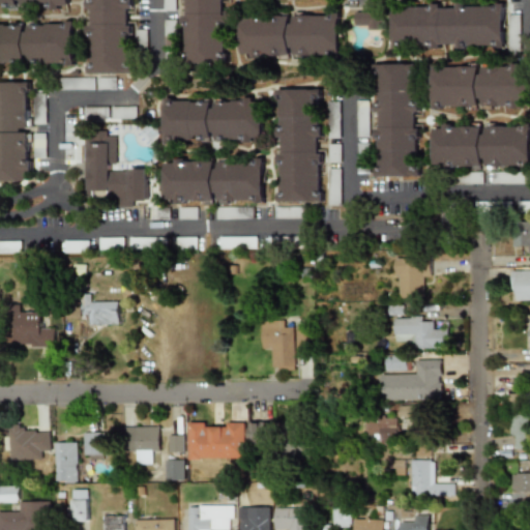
[(0,0),(0,8),(70,9),(70,0),(0,0)]
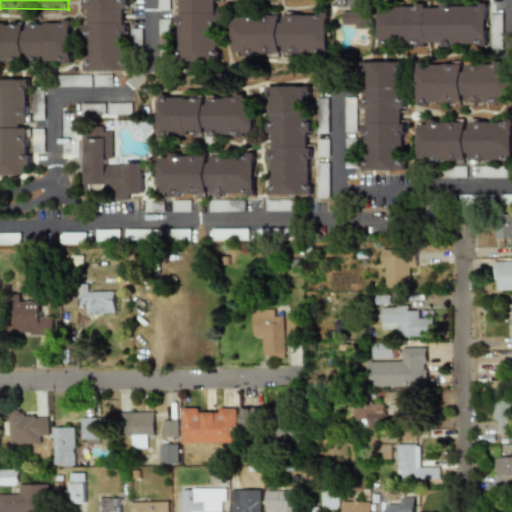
[(129,0),(86,0),(86,70),(129,70),(129,0)]
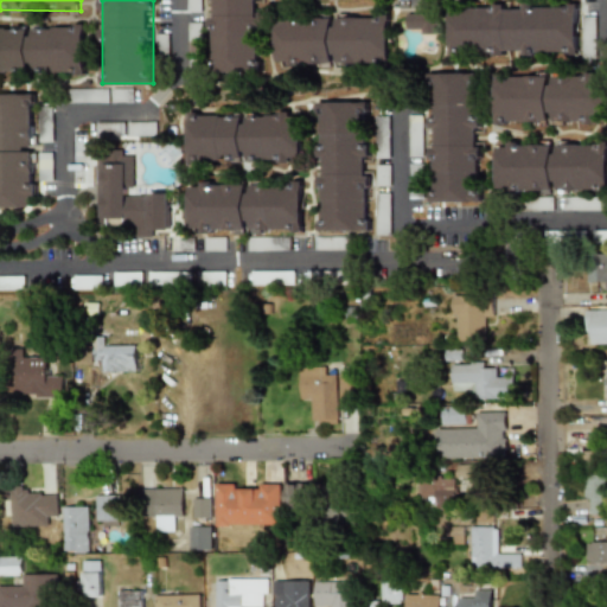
[(187,0),(189,12),(202,12),(202,0),(187,0)]
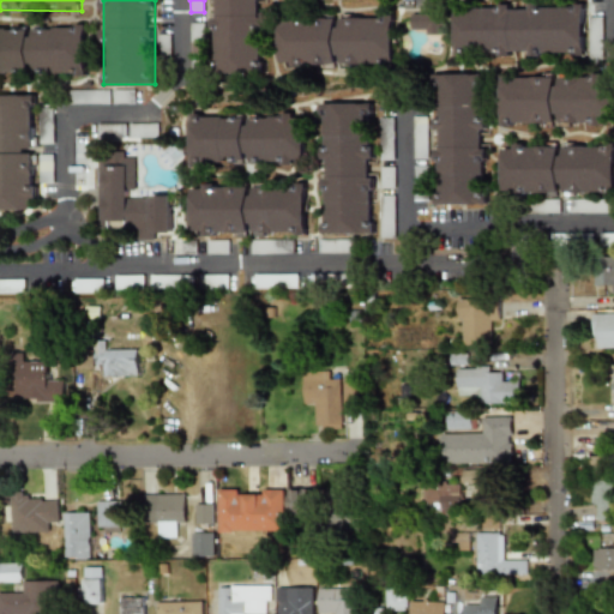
[(264,0),(214,0),(214,74),(264,74),(264,0)]
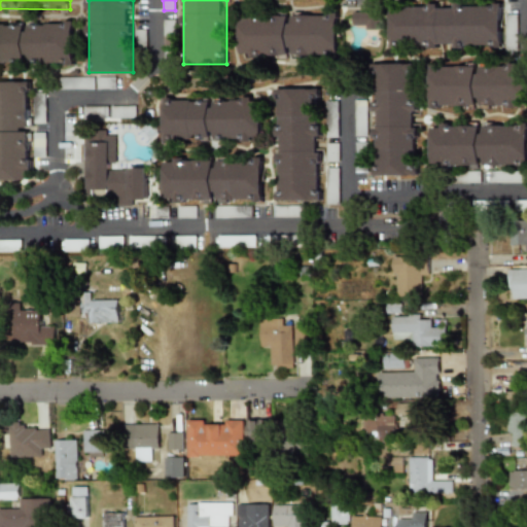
[(502,4),(390,4),(390,48),(502,48),(502,4)]
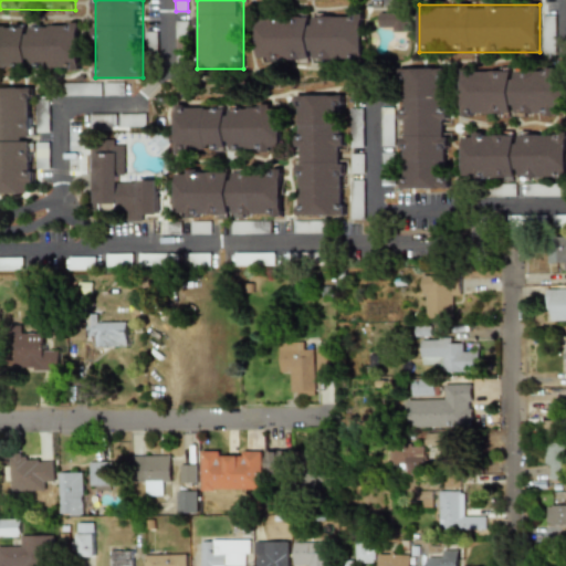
[(391,33),(407,32),(407,12),(378,13),(379,25),(391,25),(391,33)]
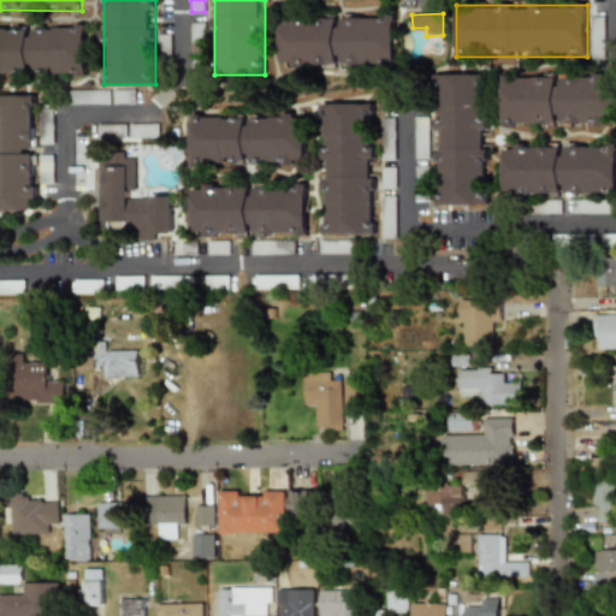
[(396,16),(280,16),(280,67),(396,66),(396,16)]
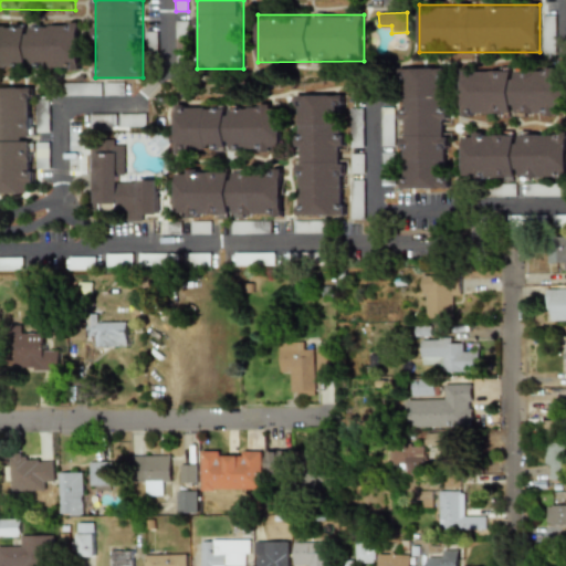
[(176,39),(188,39),(188,21),(176,21),(176,39)]
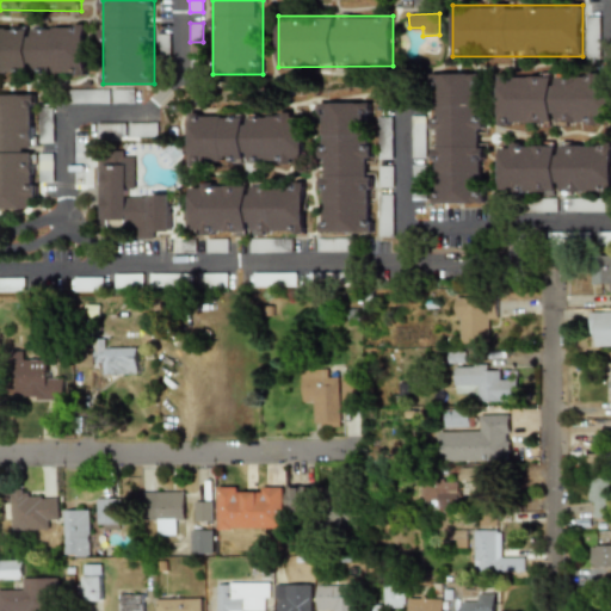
[(0,74),(88,73),(87,25),(0,25),(0,74)]
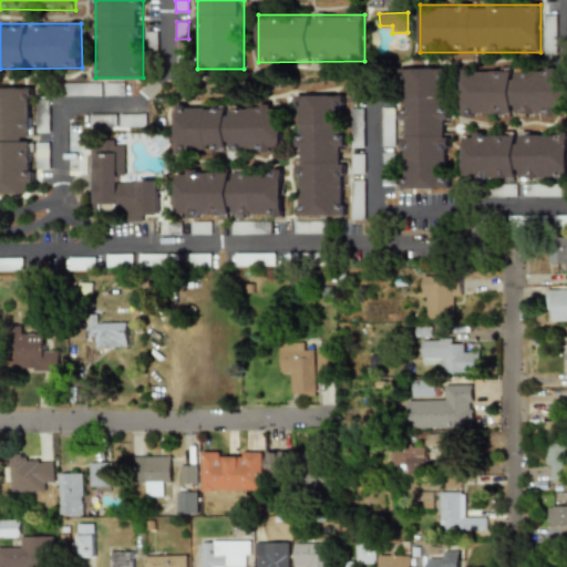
[(447,189),(449,69),(402,68),(401,188),(447,189)]
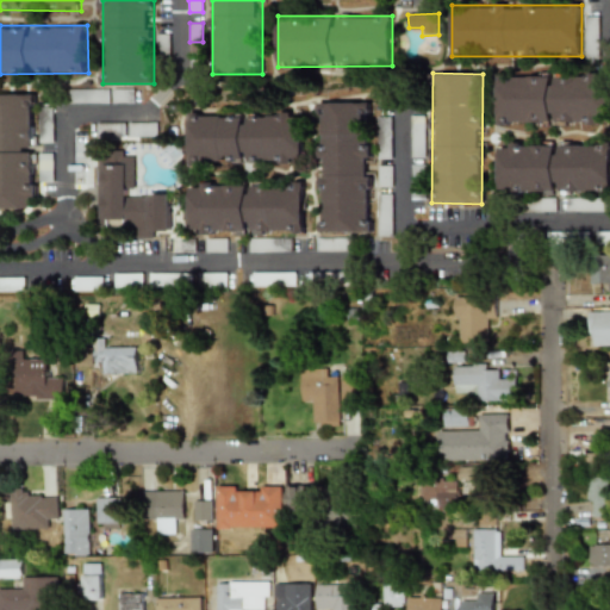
[(607,74),(497,75),(497,125),(607,125),(607,74)]
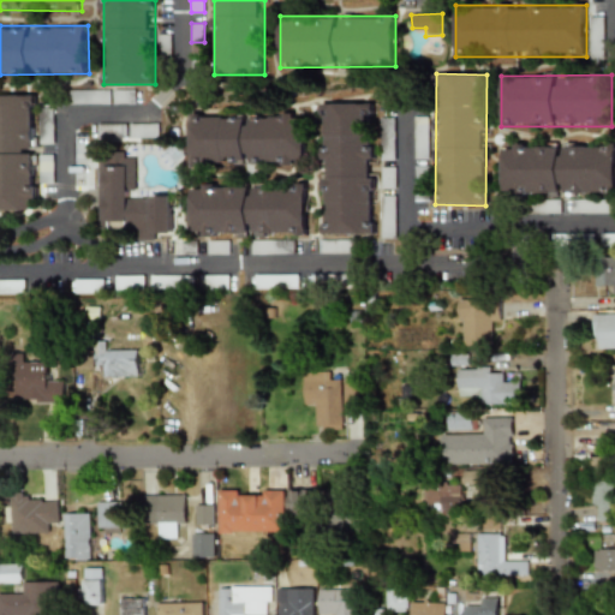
[(109,90),(71,91),(71,105),(109,103),(109,90)]
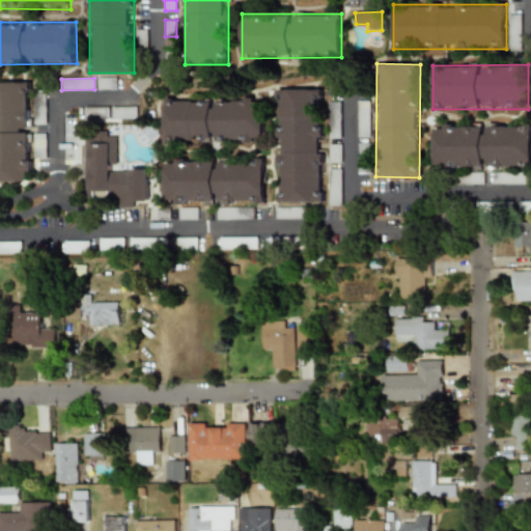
[(117,78),(98,78),(98,90),(117,89),(117,78)]
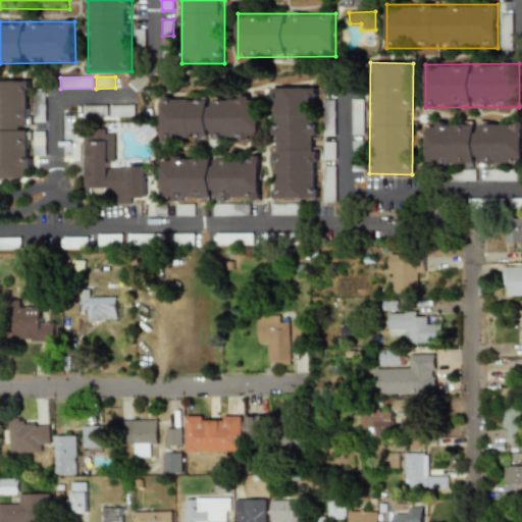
[(31,81),(0,81),(0,178),(32,178),(32,153),(45,153),(45,131),(31,131),(31,81)]
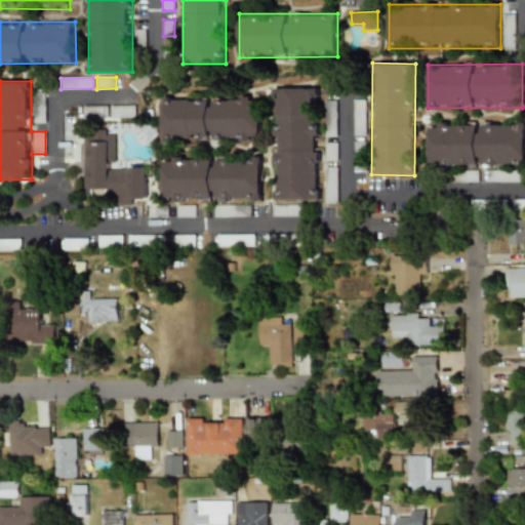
[(317,201),(318,88),(275,88),(274,201),(317,201)]
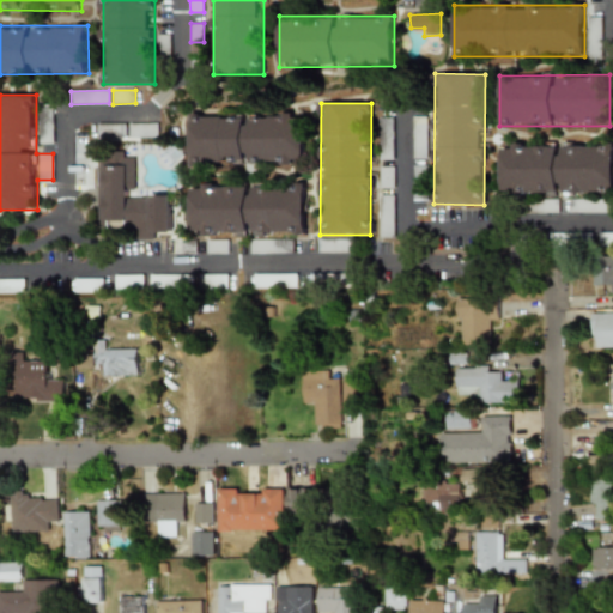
[(304,113),(189,114),(190,165),(305,165),(304,113)]
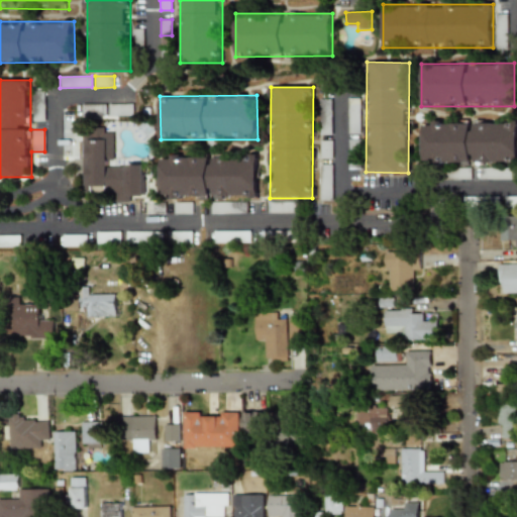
[(516,120),(422,120),(422,162),(516,163),(516,120)]
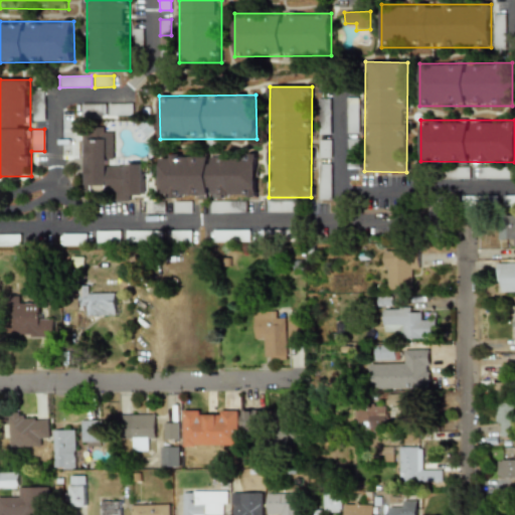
[(83,131),(82,191),(115,191),(115,199),(146,199),(146,164),(114,164),(114,131),(83,131)]
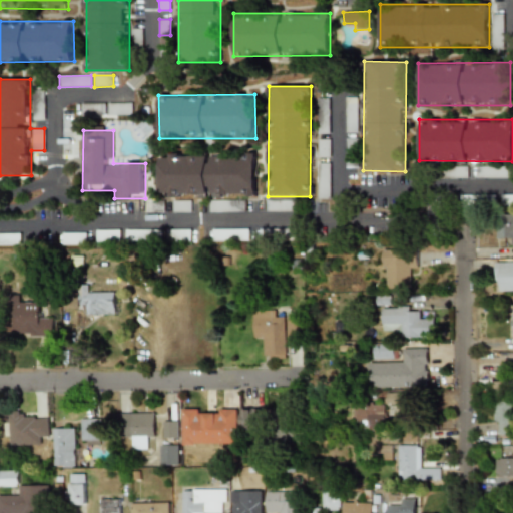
[(159,154),(159,196),(255,196),(255,154),(159,154)]
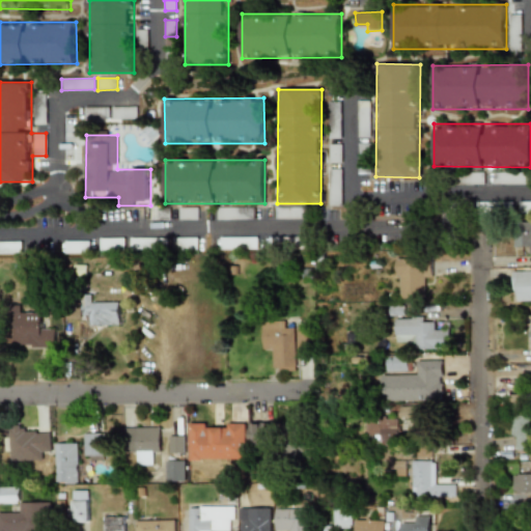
[(305,219),(305,207),(275,206),(275,218),(305,219)]
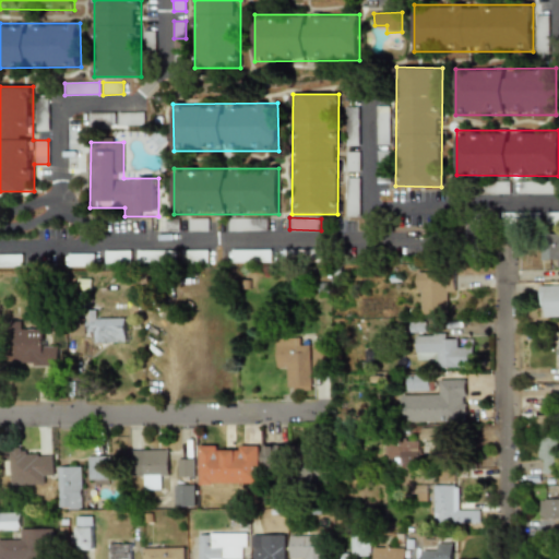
[(228,232),(265,230),(265,218),(228,218),(228,232)]
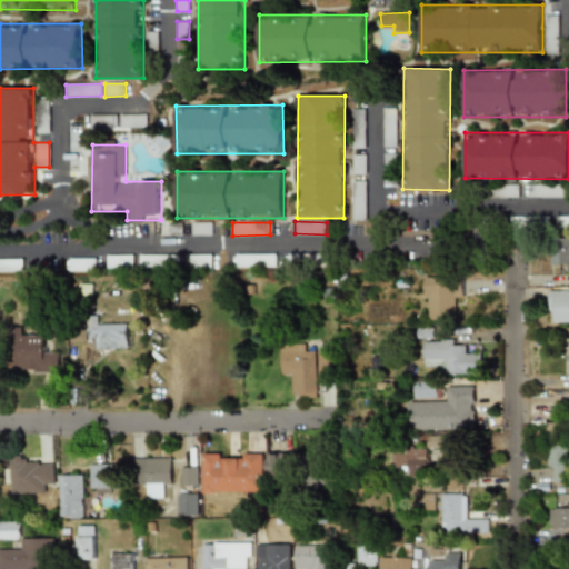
[(568,237),(550,237),(550,266),(561,266),(561,271),(568,271),(568,237)]
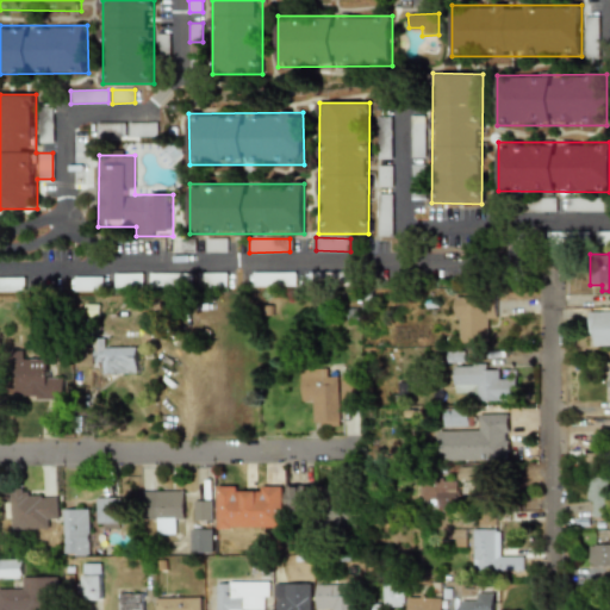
[(489,343),(489,319),(495,319),(495,297),(455,297),(455,343),(489,343)]
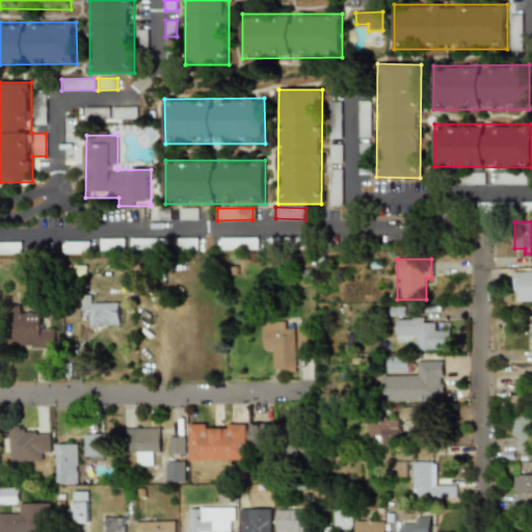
[(531,301),(531,270),(513,270),(513,301),(531,301)]
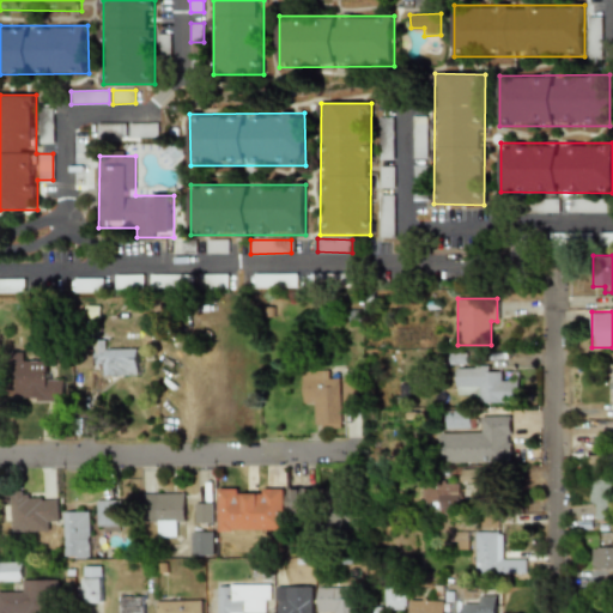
[(137,347),(104,347),(104,372),(137,372),(137,347)]
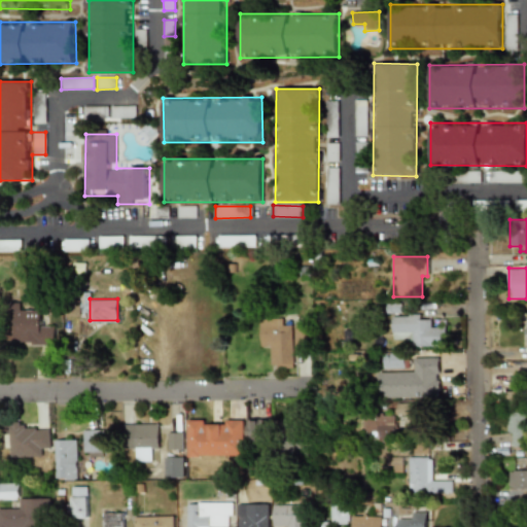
[(56,345),(56,323),(43,323),(43,312),(21,312),(22,303),(9,303),(9,344),(56,345)]
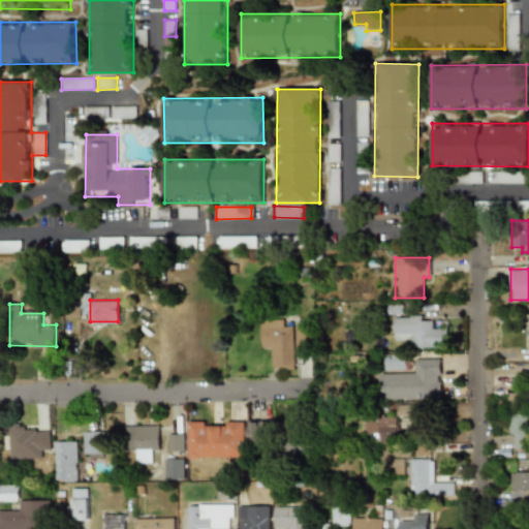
[(394,337),(414,338),(413,347),(446,347),(446,327),(432,327),(432,315),(394,315),(394,337)]
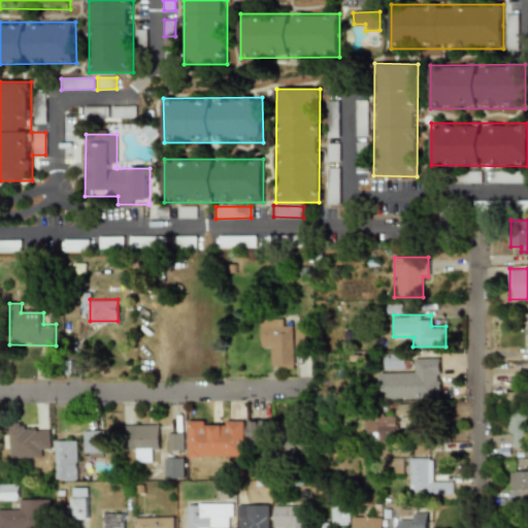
[(311,325),(294,325),(294,320),(261,320),(261,347),(273,347),(273,368),(294,368),(294,351),(312,350),(311,325)]
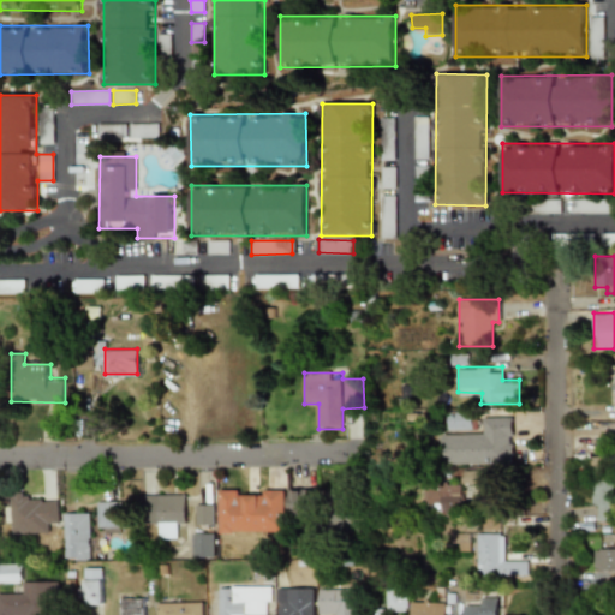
[(513,417),(484,417),(484,431),(472,431),(472,412),(445,412),(445,464),(513,464),(513,417)]
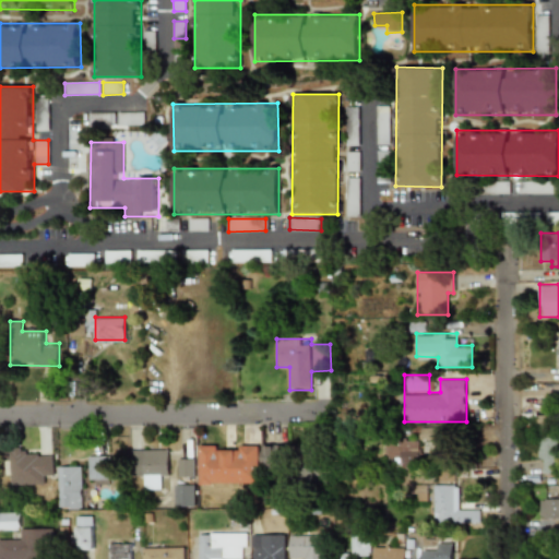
[(443,428),(421,428),(421,440),(443,439),(443,428)]
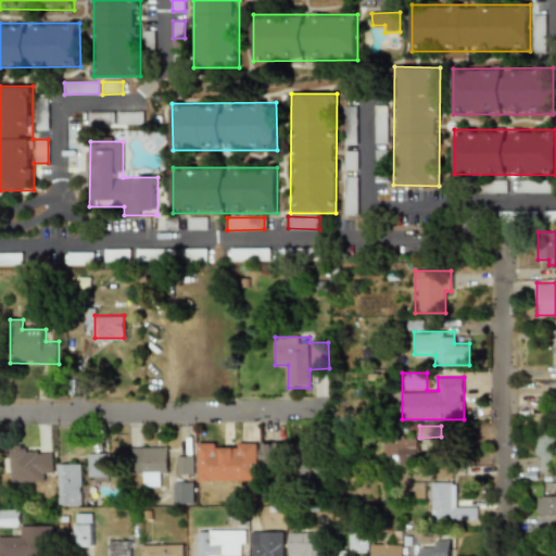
[(535,434),(535,470),(555,470),(555,434),(535,434)]
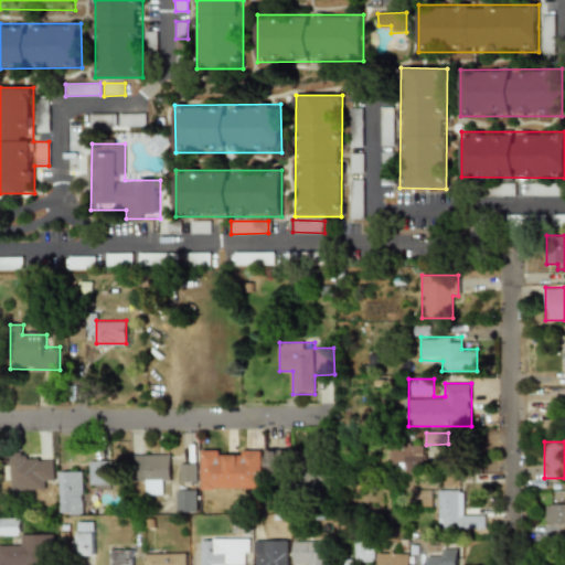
[(391,443),(391,462),(402,462),(402,472),(424,472),(424,443),(391,443)]
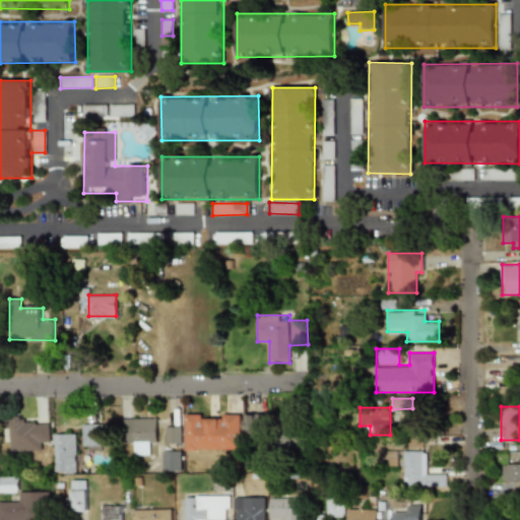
[(241,450),(241,413),(185,413),(185,450),(241,450)]
